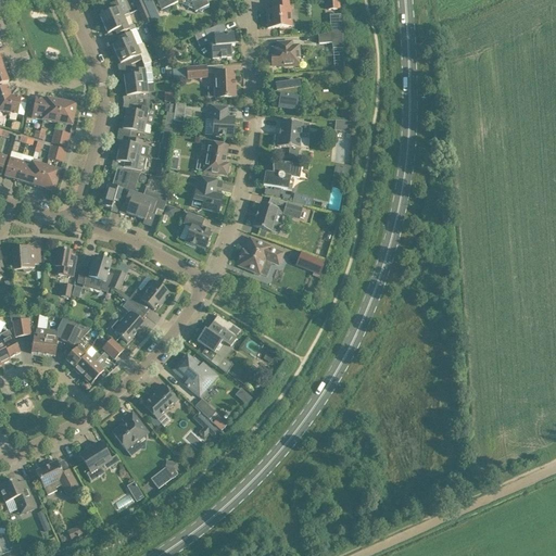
[(103,25),(124,16),(129,14),(123,0),(116,0),(116,1),(110,4),(111,7),(105,9),(106,13),(100,16),(103,25)]
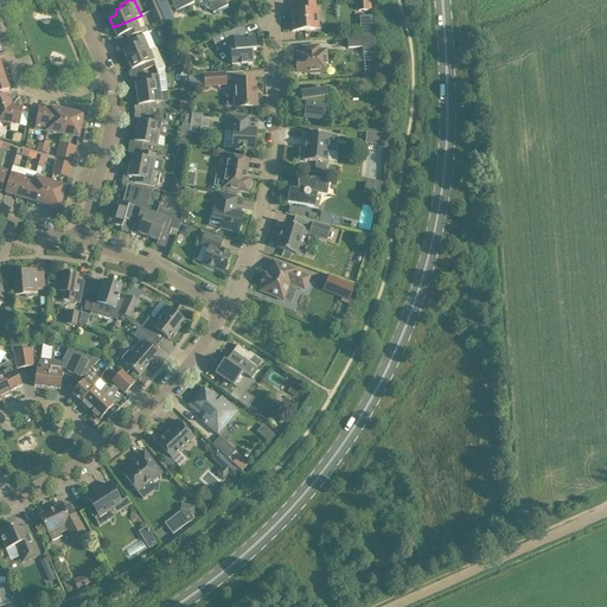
[(146,0),(151,11),(159,8),(154,0),(146,0)]
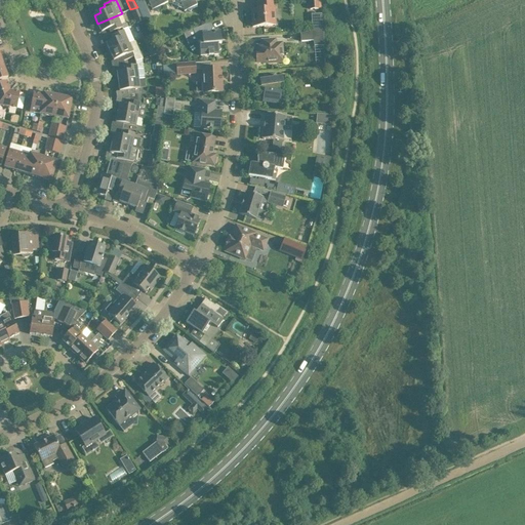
[(166,2),(170,0),(148,0),(149,2),(149,3),(148,6),(151,7),(152,10),(167,4),(166,2)]
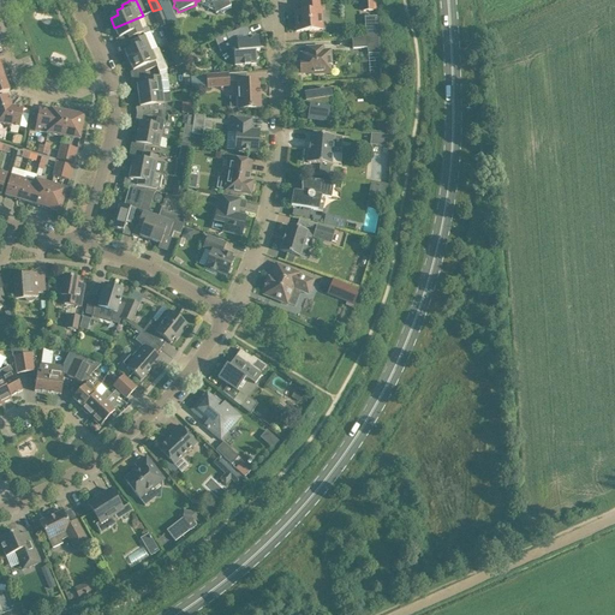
[(209,0),(212,3),(209,9),(215,11),(216,13),(219,12),(224,15),(225,10),(231,7),(228,3),(233,0),(209,0)]
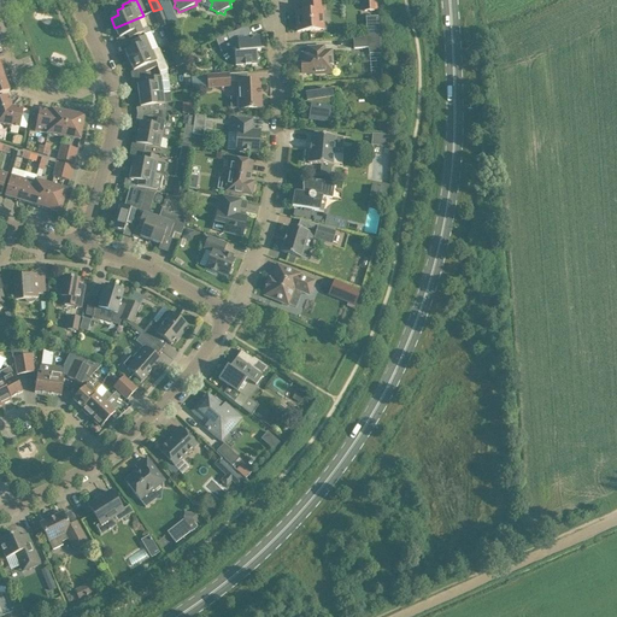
[(363,0),(364,12),(374,11),(372,0),(363,0)]
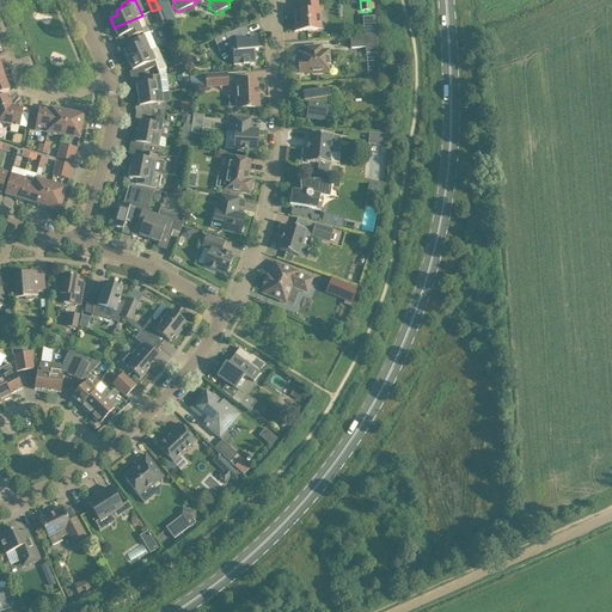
[(293,29),(294,29),(295,32),(322,30),(319,1),(300,2),(300,11),(293,12),(294,23),(292,24),(293,29)]
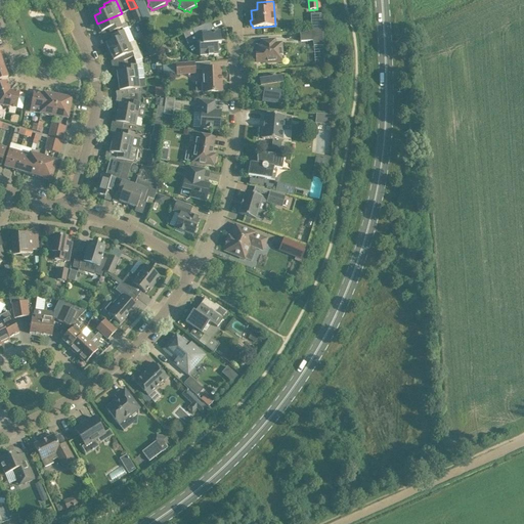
[(130,9),(136,24),(143,20),(137,7),(130,9)]
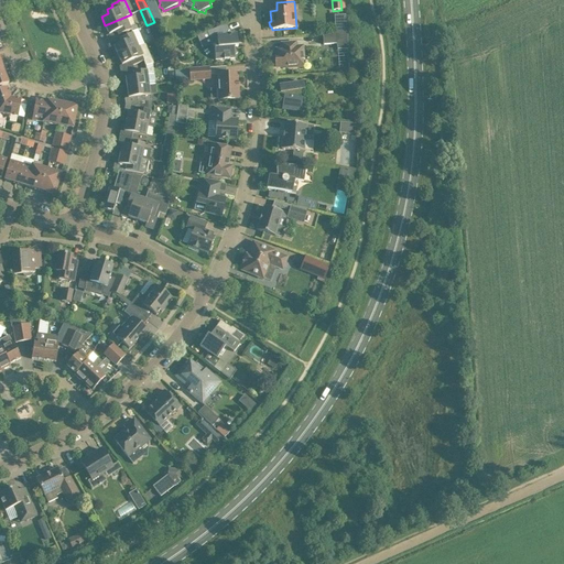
[(345,13),(335,14),(336,33),(346,32),(346,23),(345,13)]
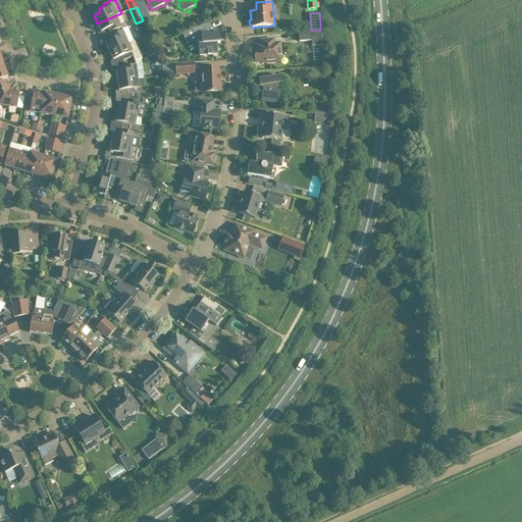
[(116,15),(97,23),(101,33),(108,30),(110,34),(119,30),(121,29),(116,15)]
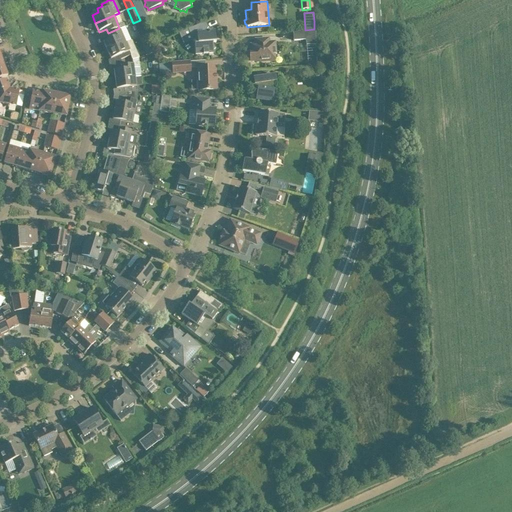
[(133,23),(139,37),(146,34),(140,20),(133,23)]
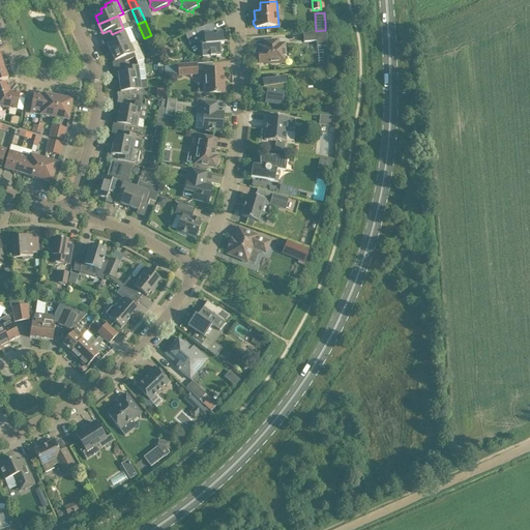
[(195,43),(200,42),(201,42),(202,57),(211,56),(222,55),(221,46),(224,45),(223,32),(218,32),(215,36),(212,33),(215,29),(213,23),(195,31),(189,33),(195,43)]
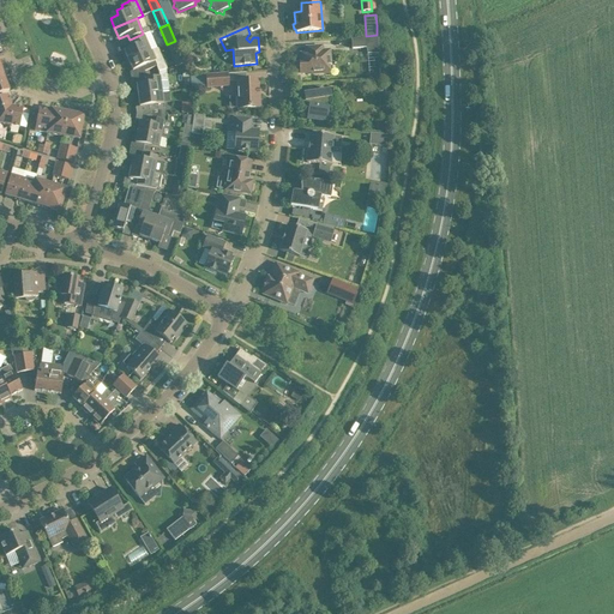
[(379,53),(377,35),(366,36),(350,37),(351,49),(366,48),(367,54),(379,53)]
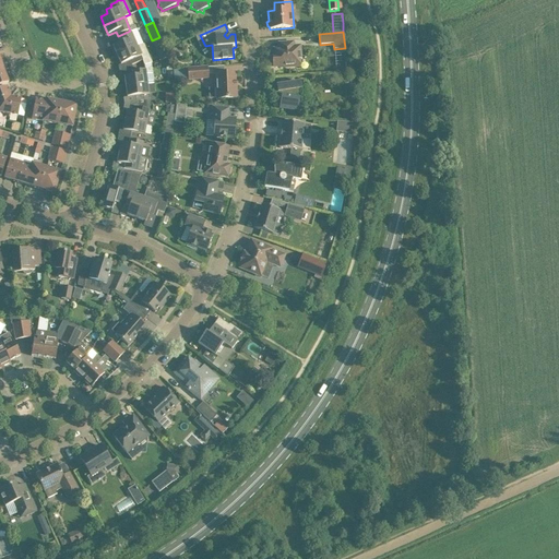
[(113,46),(117,56),(138,47),(131,34),(129,35),(119,39),(120,43),(113,46)]
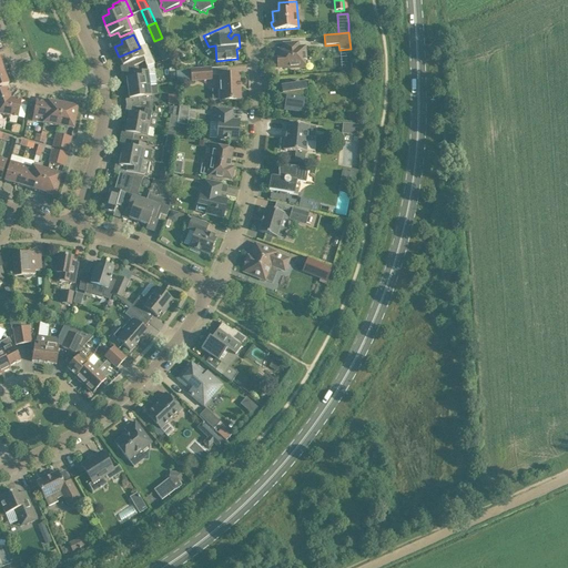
[(154,41),(163,62),(163,61),(171,60),(162,38),(154,41)]
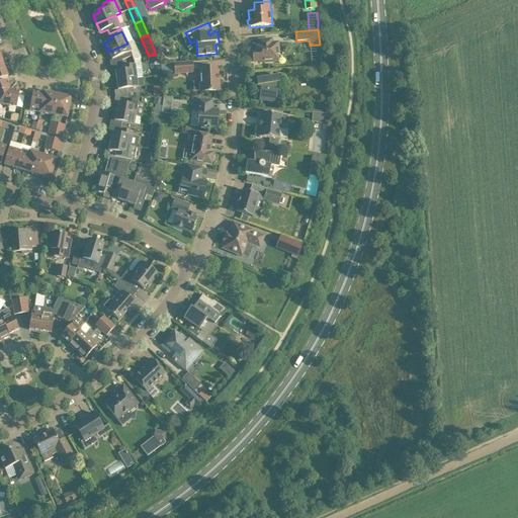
[(271,39),(268,39),(258,40),(258,46),(254,47),(254,52),(253,52),(253,54),(252,55),(252,60),(253,61),(253,62),(262,61),(263,63),(272,62),(278,62),(277,53),(279,53),(278,42),(272,44),(271,39)]
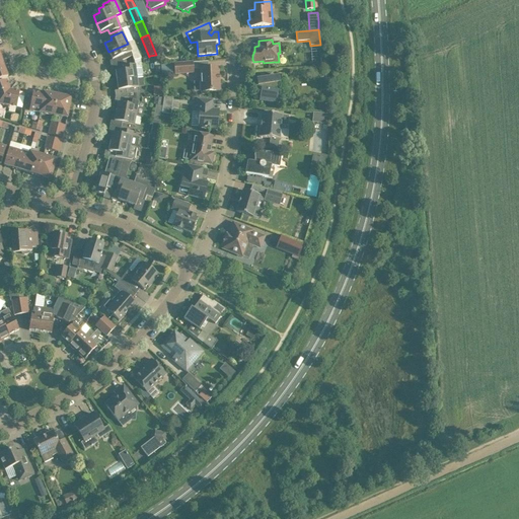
[(133,56),(134,61),(140,59),(141,59),(134,41),(128,44),(108,52),(113,61),(120,58),(121,61),(131,57),(133,56)]
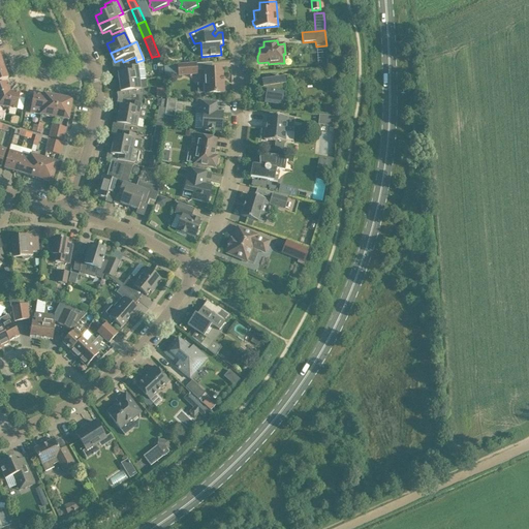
[(118,73),(119,83),(139,81),(146,80),(143,60),(136,62),(137,67),(125,68),(125,72),(118,73)]
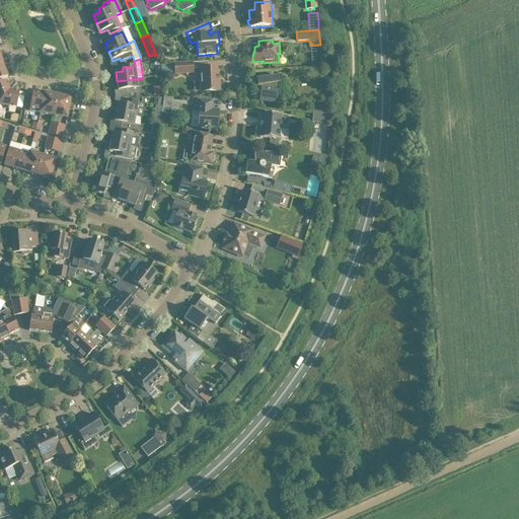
[(174,64),(175,74),(193,73),(193,63),(174,64)]
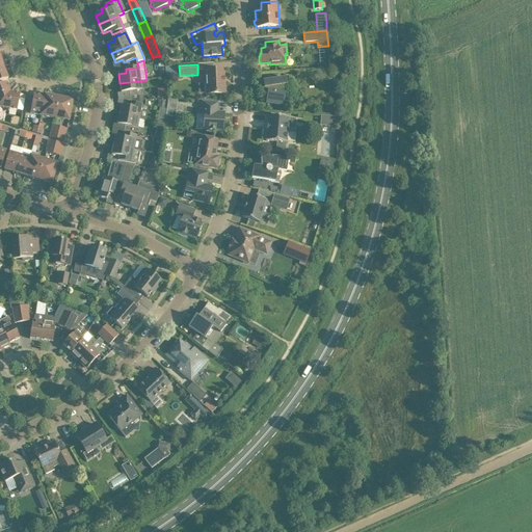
[(223,70),(213,71),(206,71),(207,95),(224,94),(223,70)]
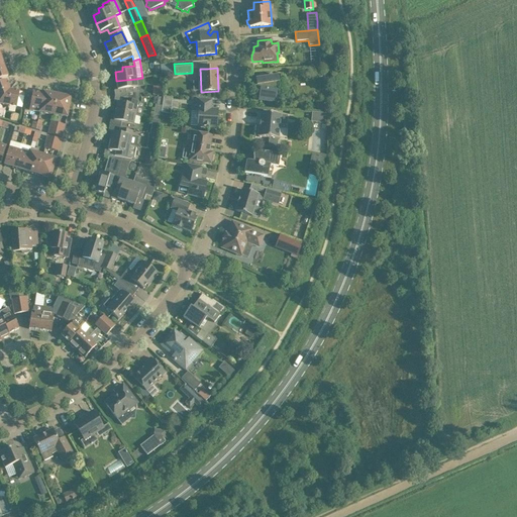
[(259,99),(269,100),(276,101),(278,84),(280,83),(279,76),(255,80),(256,87),(261,86),(261,89),(260,89),(259,99)]
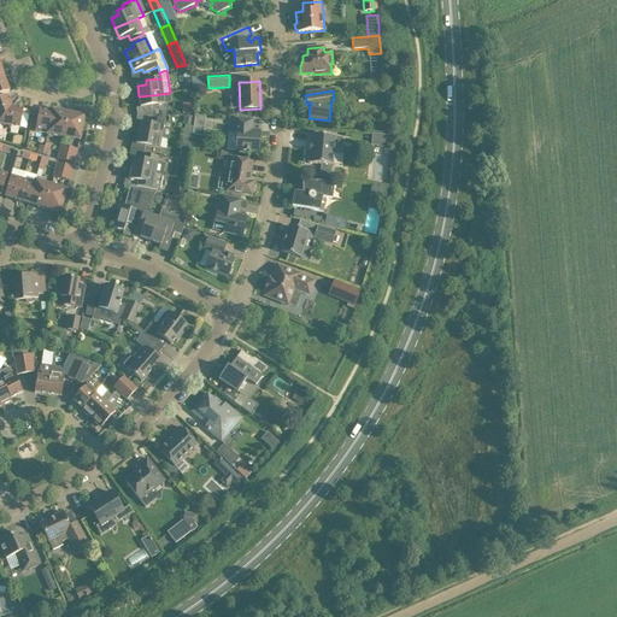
[(163,94),(139,97),(140,109),(150,107),(150,112),(162,111),(165,110),(164,103),(171,101),(170,95),(163,95),(163,94)]
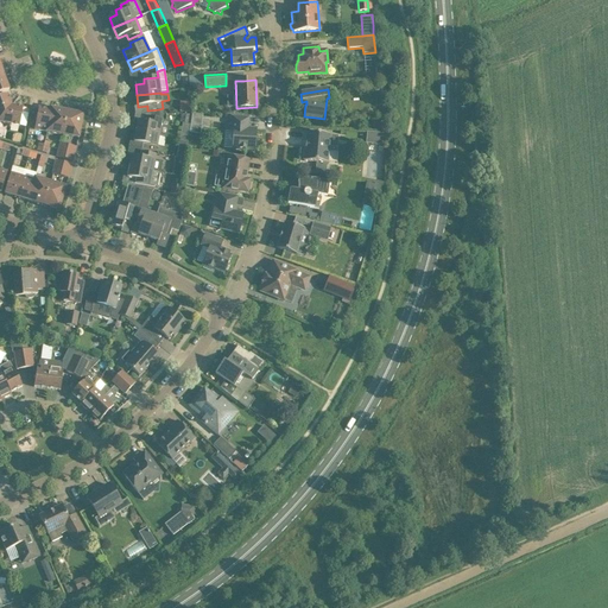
[(0,119),(12,106),(7,95),(0,96),(0,119)]
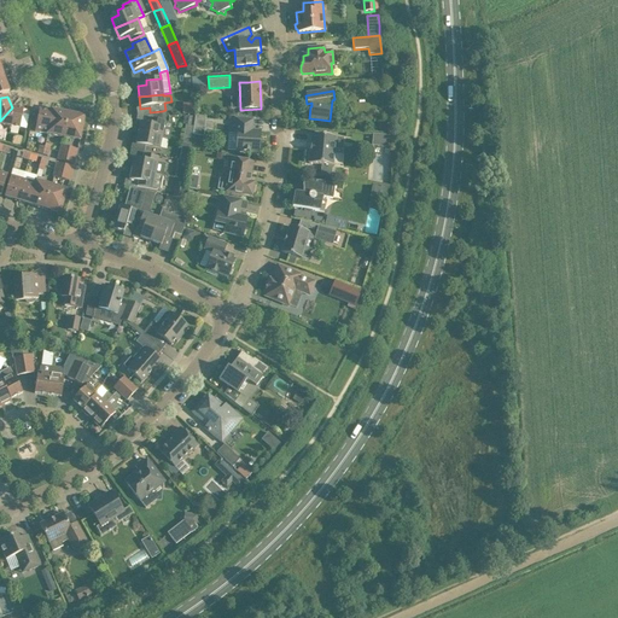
[(186,117),(190,117),(194,117),(194,114),(193,114),(193,104),(182,103),(182,115),(187,115),(186,117)]
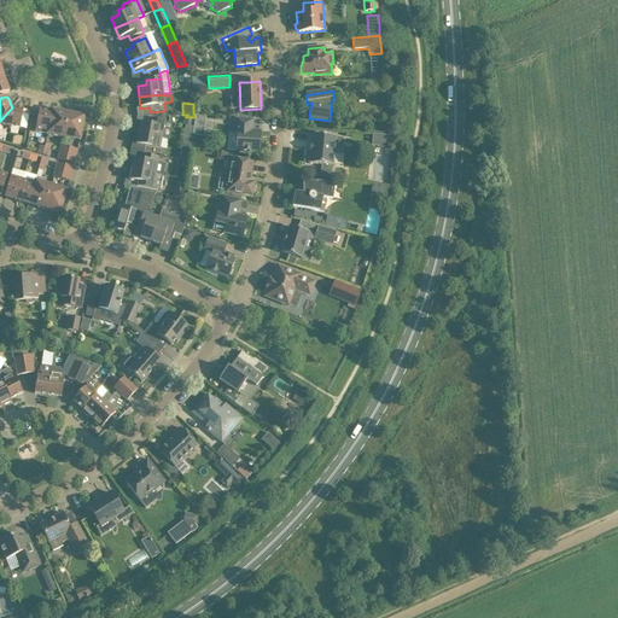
[(12,108),(0,121),(0,124),(21,128),(21,122),(23,110),(12,108)]
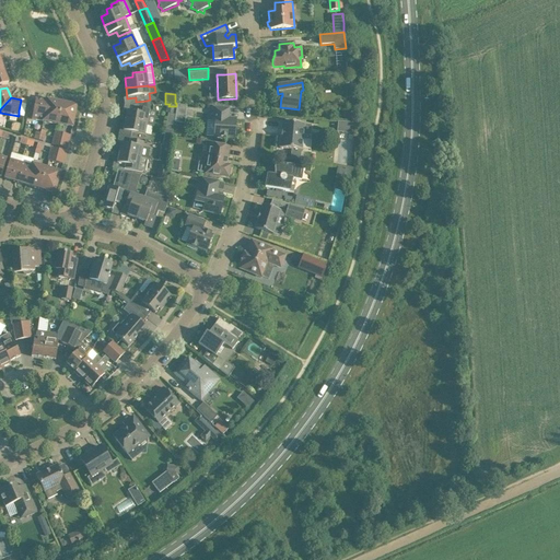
[(32,119),(43,121),(46,102),(35,101),(34,111),(32,119)]
